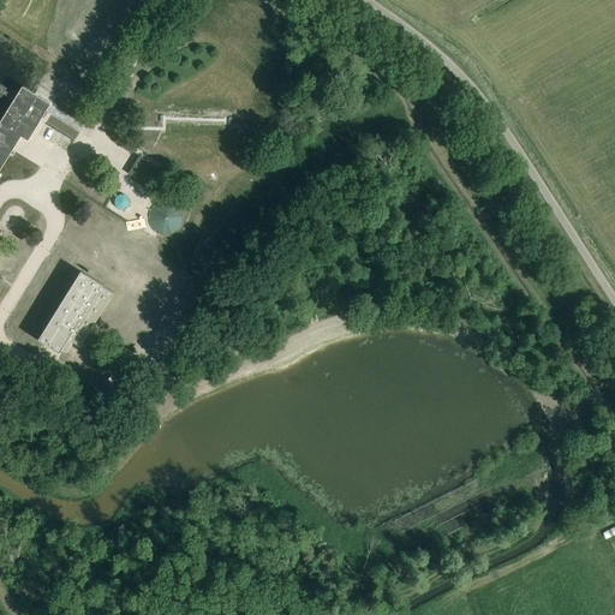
[(28,141),(51,105),(22,88),(0,123),(0,124),(3,125),(0,127),(0,173),(22,137),(28,141)]
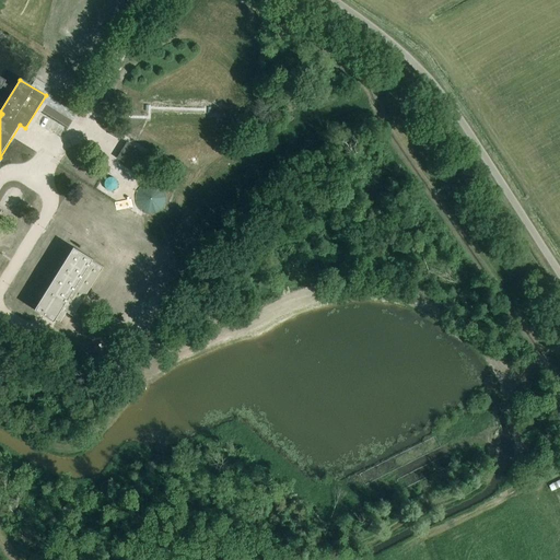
[(119,185),(113,175),(103,182),(108,190),(119,185)]
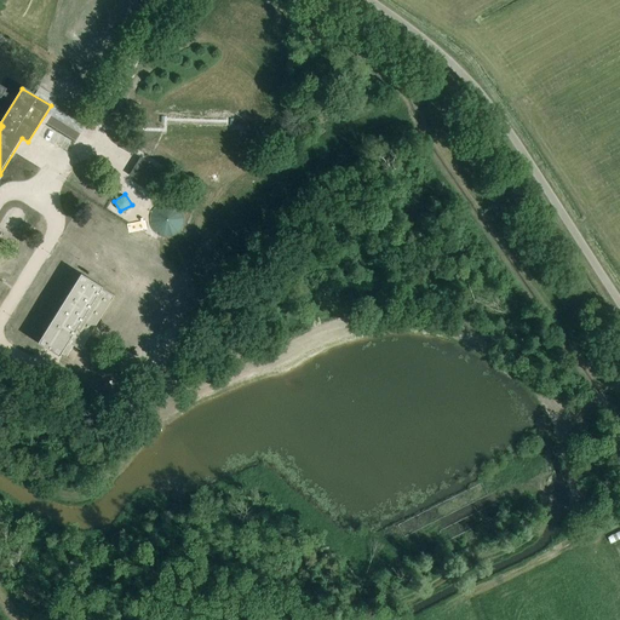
[(81,350),(114,296),(102,288),(103,286),(81,274),(39,344),(59,356),(61,355),(69,361),(70,359),(68,357),(74,345),(81,350)]
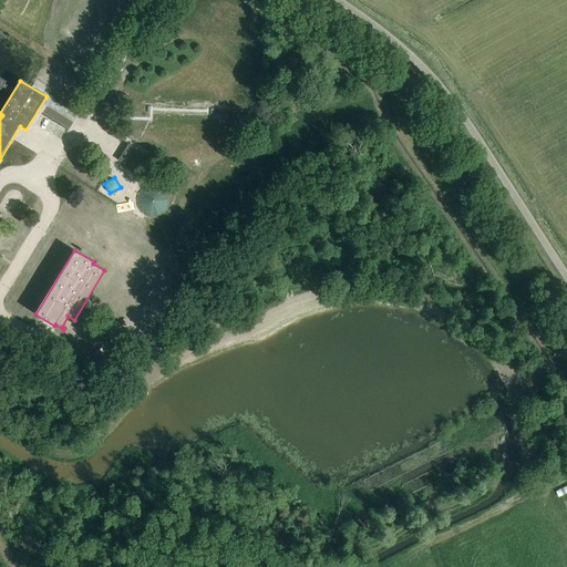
[(566,484),(556,490),(559,496),(566,492),(566,484)]
